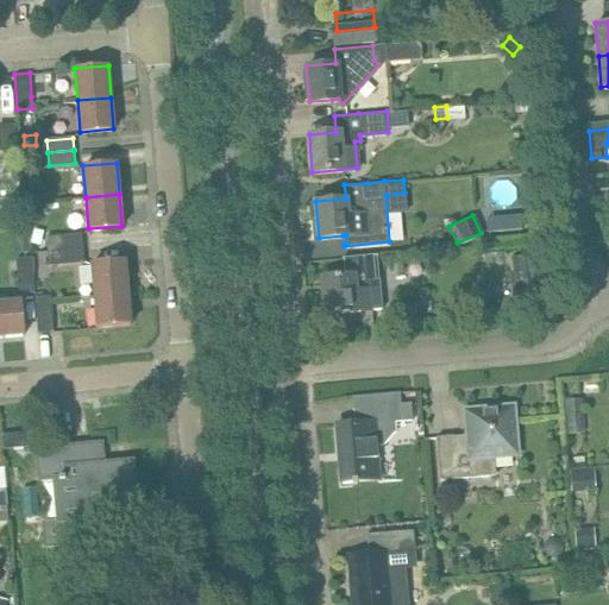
[(50,250),(82,249),(81,237),(50,238),(50,250)]
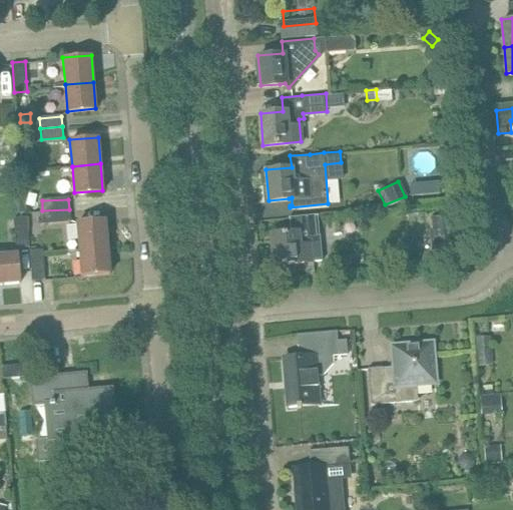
[(69,220),(69,209),(42,210),(42,221),(69,220)]
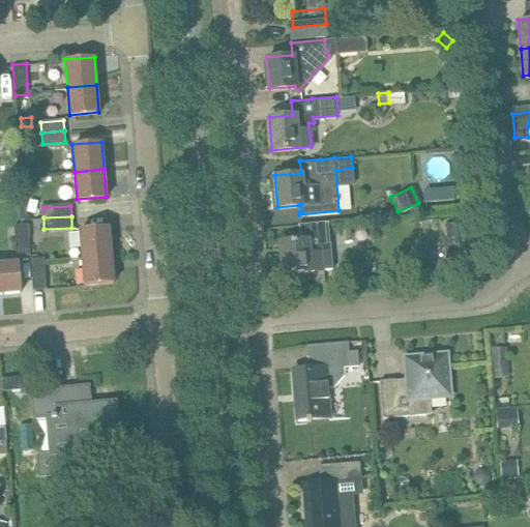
[(300,239),(281,241),(283,272),(291,271),(291,273),(295,273),(295,271),(311,269),(332,267),(330,241),(327,241),(325,222),(328,222),(328,221),(297,223),(297,225),(299,225),(300,239)]
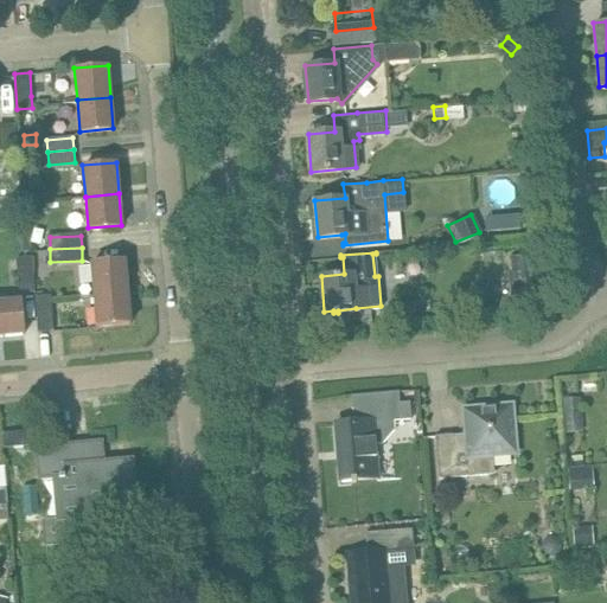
[(523,252),(510,254),(511,269),(524,268),(523,252)]
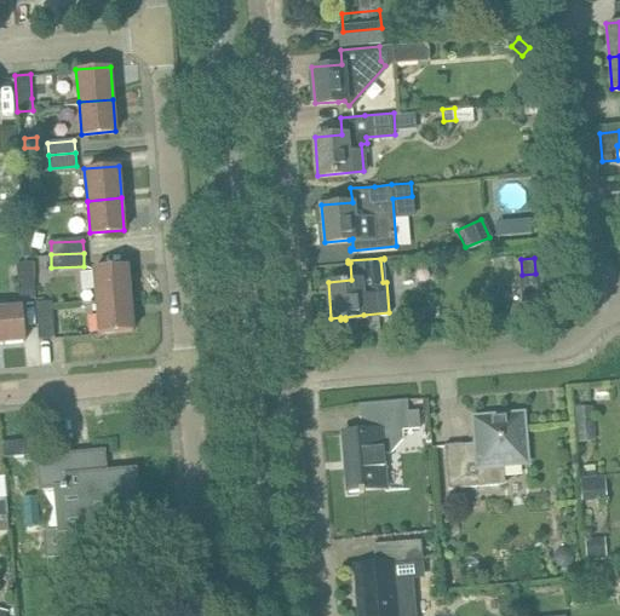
[(34,262),(17,263),(18,286),(34,286),(34,262)]
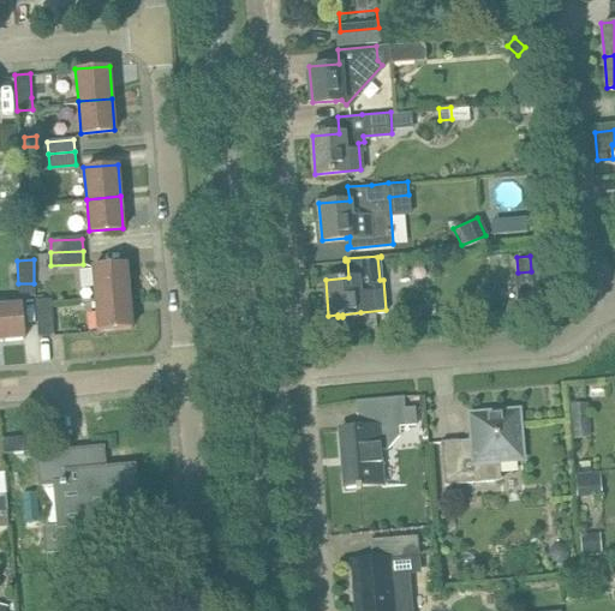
[(95,297),(129,294),(126,262),(93,265),(95,297)]
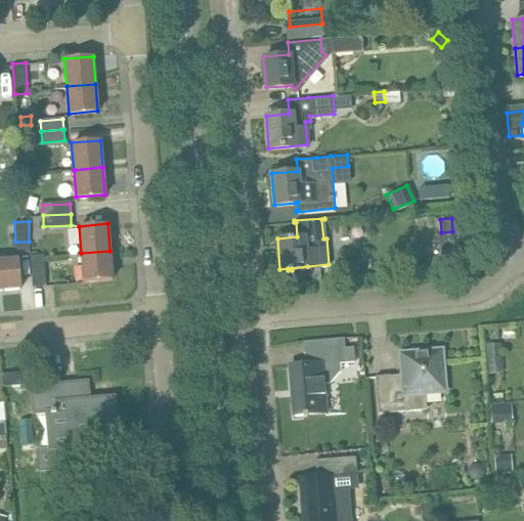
[(110,251),(81,253),(83,280),(112,278),(110,251)]
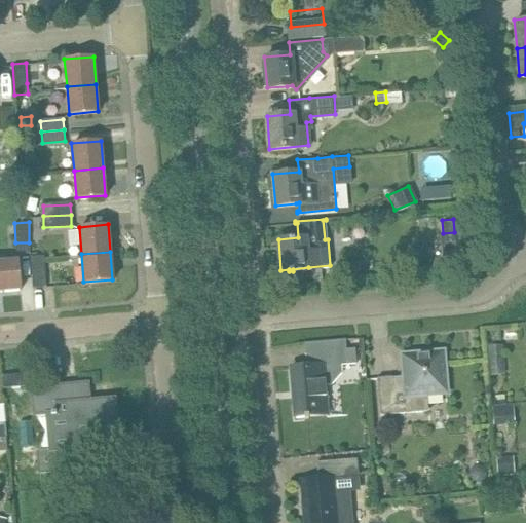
[(30,255),(31,265),(32,286),(45,285),(43,254),(30,255)]
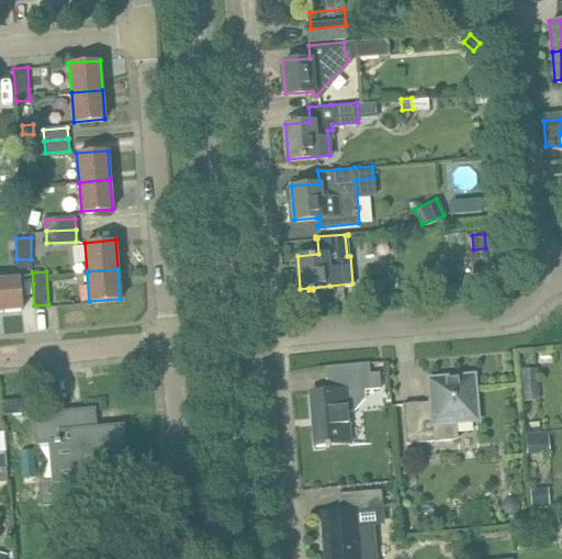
[(0,279),(0,310),(22,308),(19,278),(0,279)]
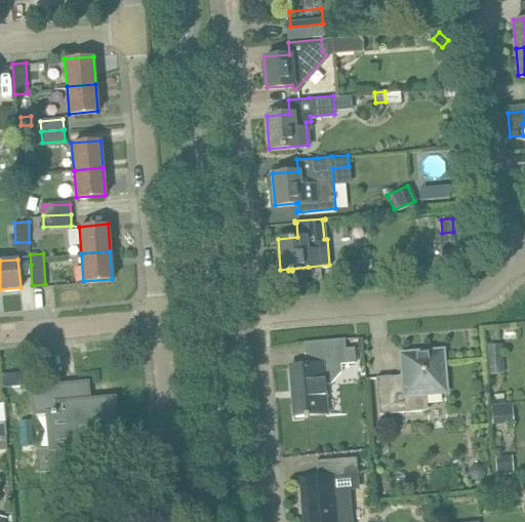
[(338,362),(355,361),(354,347),(346,347),(345,337),(304,340),(306,364),(289,365),(291,389),(293,388),(295,414),(326,411),(323,380),(330,380),(339,369),(338,362)]
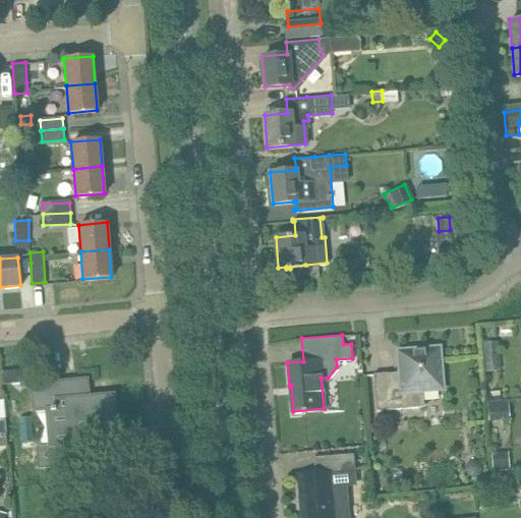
[(497,340),(483,341),(484,355),(498,354),(497,340)]
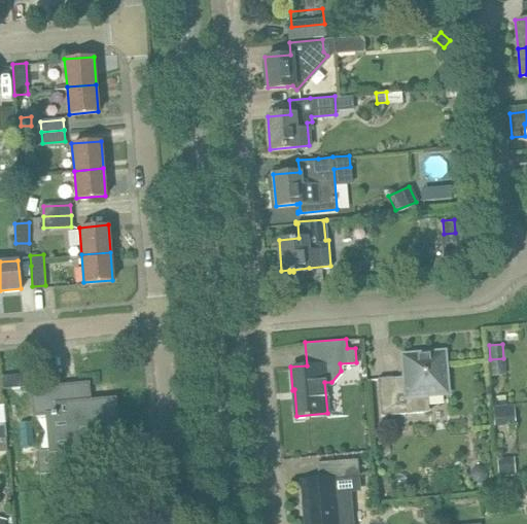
[(448,348),(402,353),(405,374),(377,376),(380,414),(428,409),(426,391),(451,389),(448,348)]
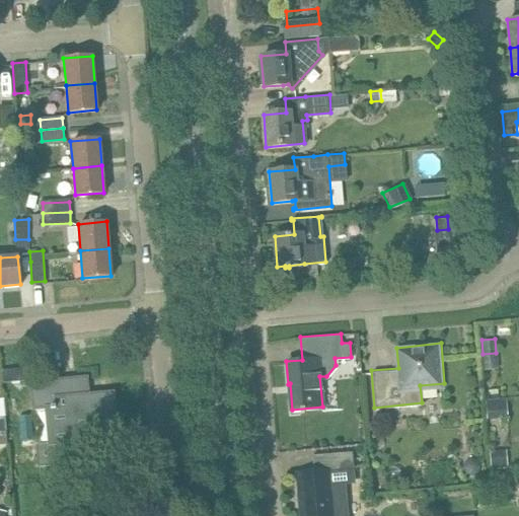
[(27,368),(3,370),(4,382),(28,380),(27,368)]
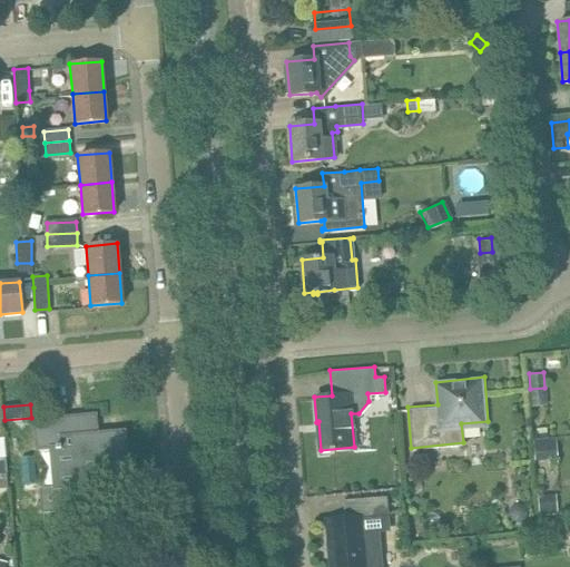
[(42,509),(70,507),(92,505),(90,484),(101,484),(101,477),(128,475),(125,430),(82,433),(81,414),(35,419),(38,450),(64,448),(67,486),(41,488),(42,509)]
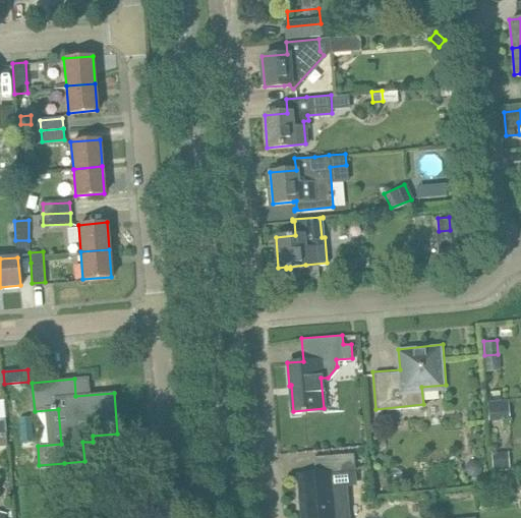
[(486,400),(486,416),(506,416),(506,400),(486,400)]
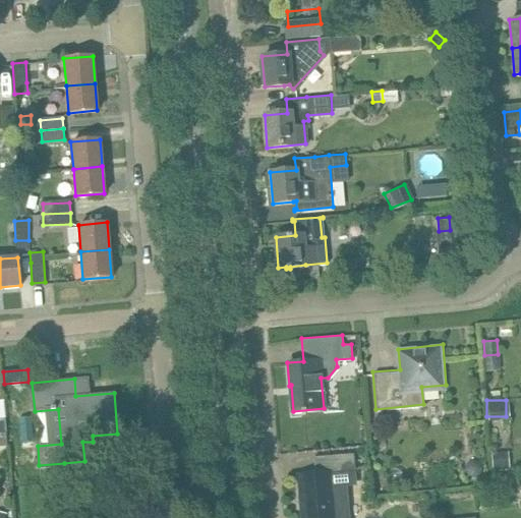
[(490,452),(493,468),(508,467),(507,451),(490,452)]
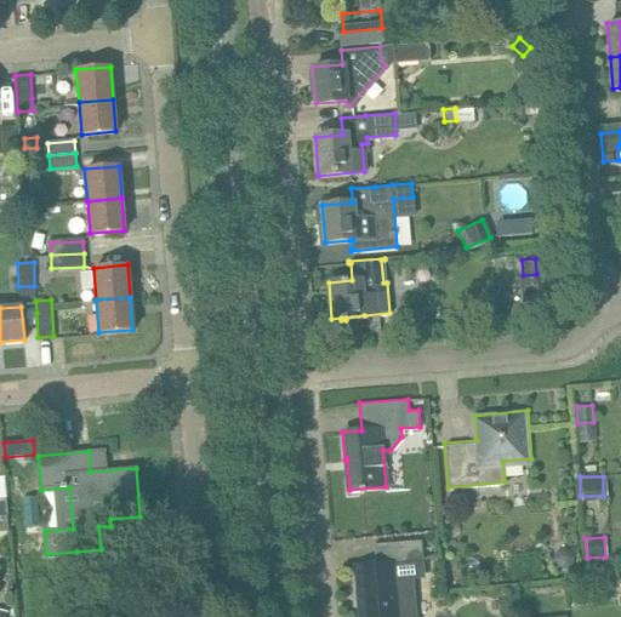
[(375,563),(354,565),(355,586),(359,584),(362,615),(359,615),(358,616),(415,616),(412,576),(400,577),(398,560),(423,558),(421,538),(397,541),(372,543),(375,563)]
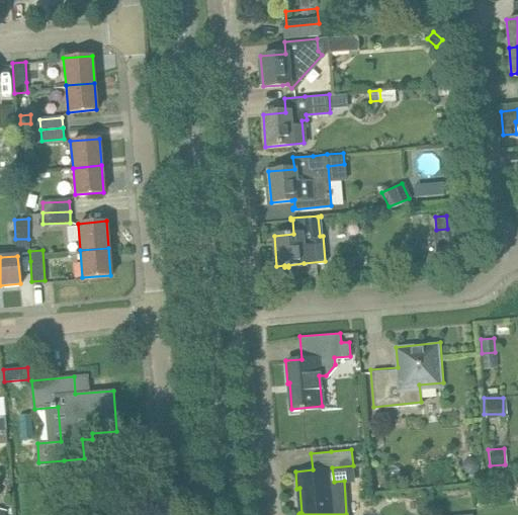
[(464,460),(463,465),(465,470),(470,473),(476,469),(478,464),(475,459),(469,458),(464,460)]
